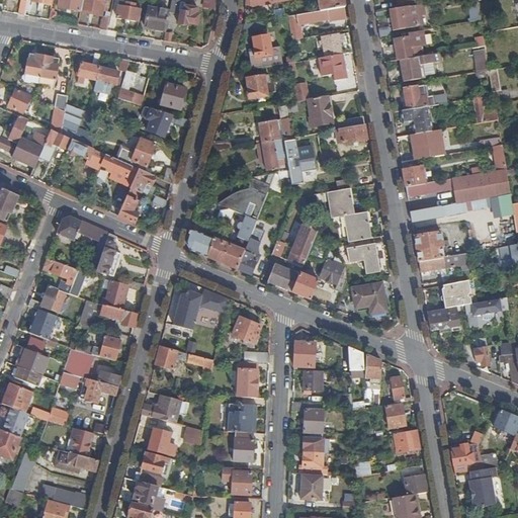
[(20,0),(18,14),(25,15),(27,0),(25,0),(20,0)]
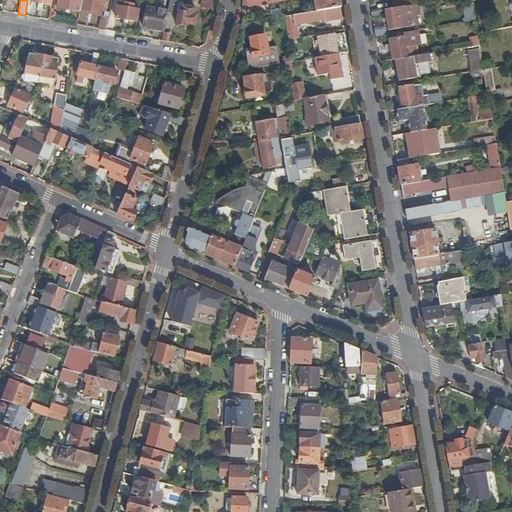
[(58,0),(57,7),(79,12),(81,0),(58,0)]
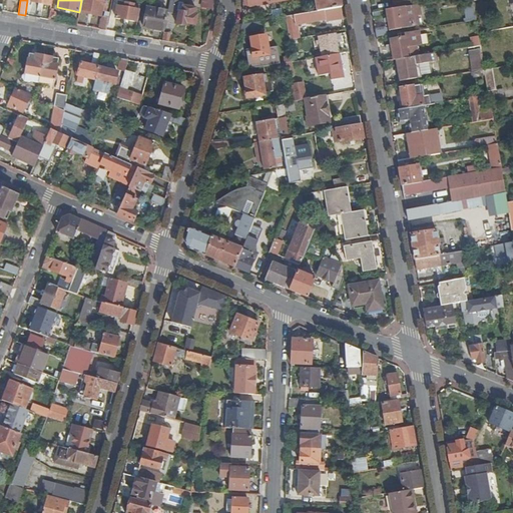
[(81,0),(79,12),(87,13),(101,16),(102,12),(103,5),(104,0),(81,0)]
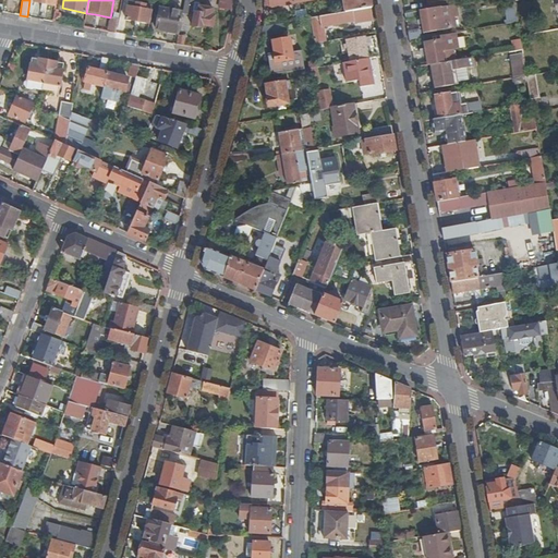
[(184,0),(183,12),(183,13),(194,15),(192,26),(203,28),(204,25),(214,27),(215,16),(213,15),(213,9),(201,7),(202,0),(184,0)]
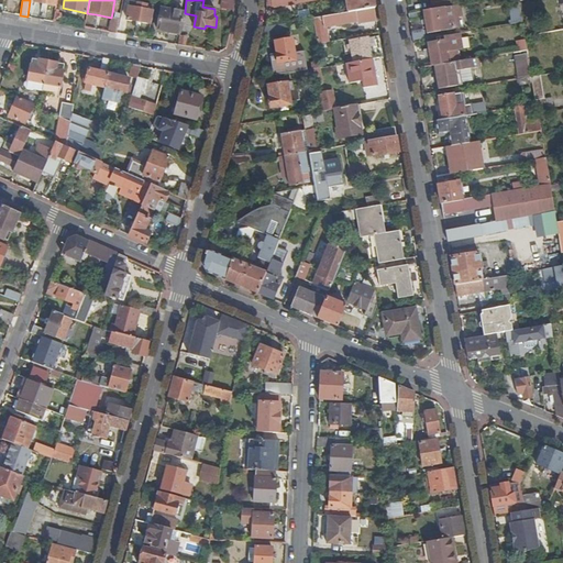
[(222,0),(221,7),(234,9),(234,0),(222,0)]
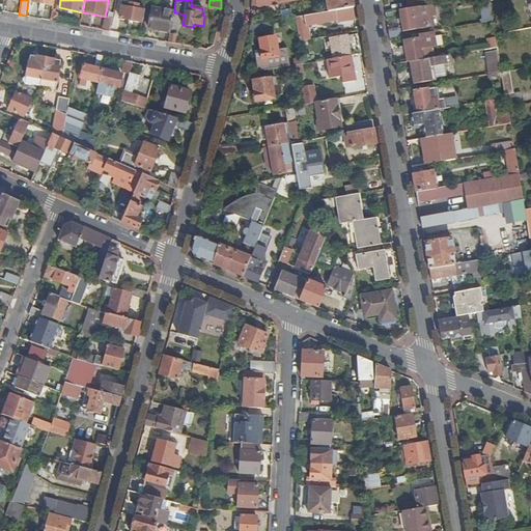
[(325,0),(328,12),(354,8),(352,0),(325,0)]
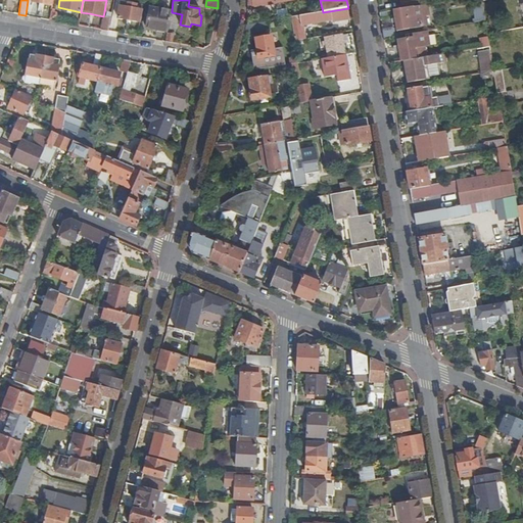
[(399,0),(401,9),(422,6),(420,0),(399,0)]
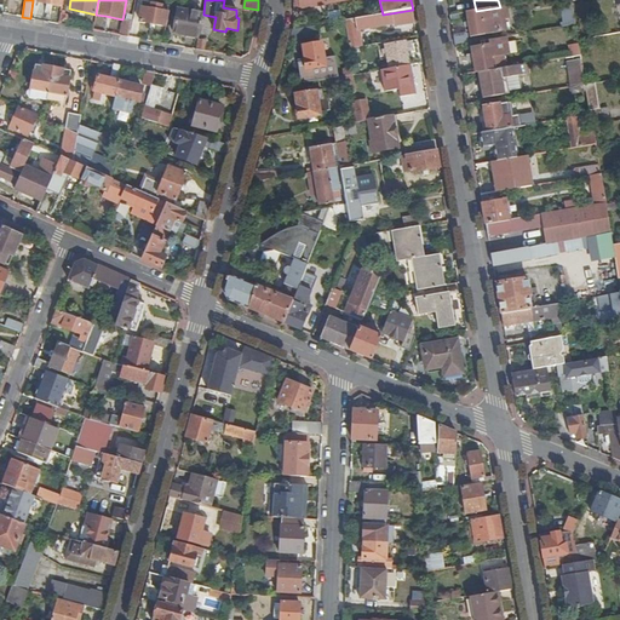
[(570,0),(563,0),(564,6),(562,6),(566,27),(575,26),(570,0)]
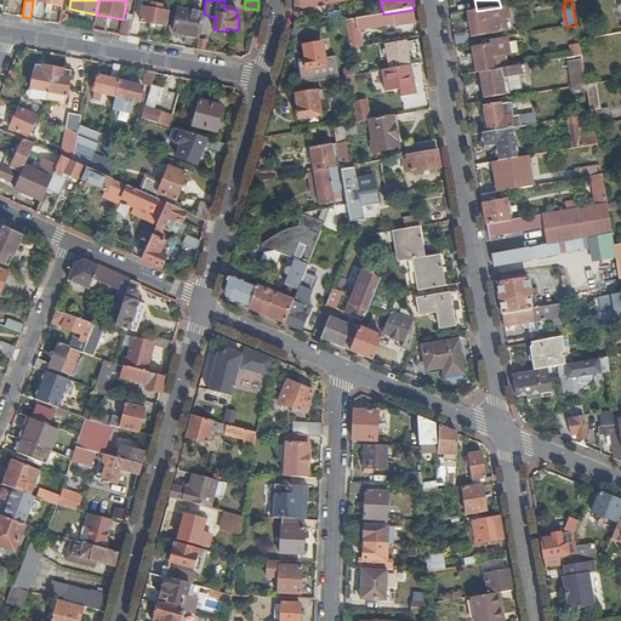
[(141,21),(166,26),(169,12),(160,10),(161,5),(152,3),(151,9),(143,7),(141,21)]
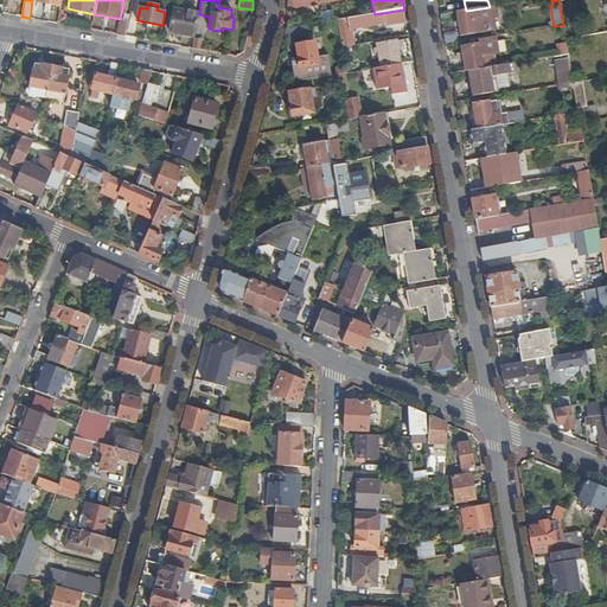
[(466,11),(457,13),(461,37),(496,31),(493,18),(498,17),(496,6),(490,7),(466,11)]
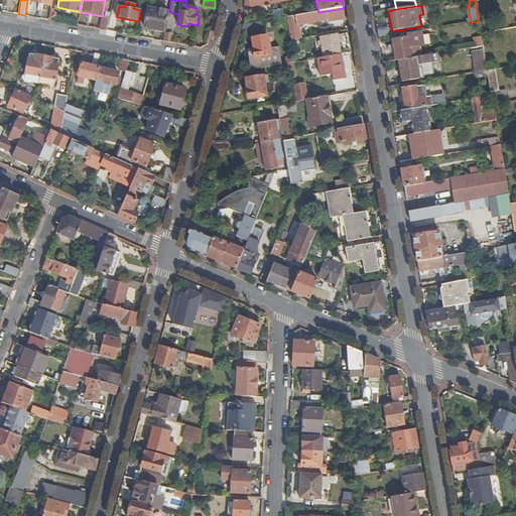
[(299,8),(300,15),(309,13),(308,6),(299,8)]
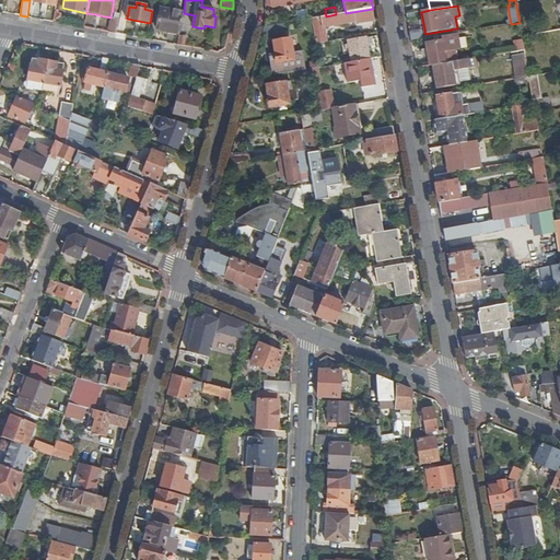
[(156,28),(179,34),(184,13),(184,12),(161,8),(156,28)]
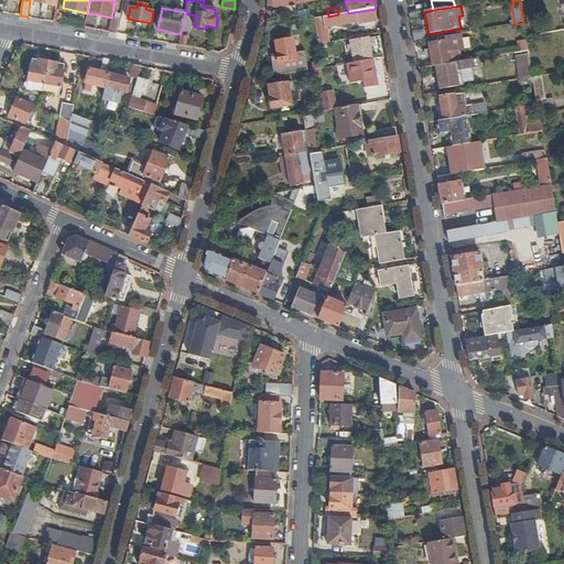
[(328,17),(314,19),(317,44),(327,42),(324,28),(357,22),(357,24),(378,21),(376,9),(348,13),(338,14),(328,17)]
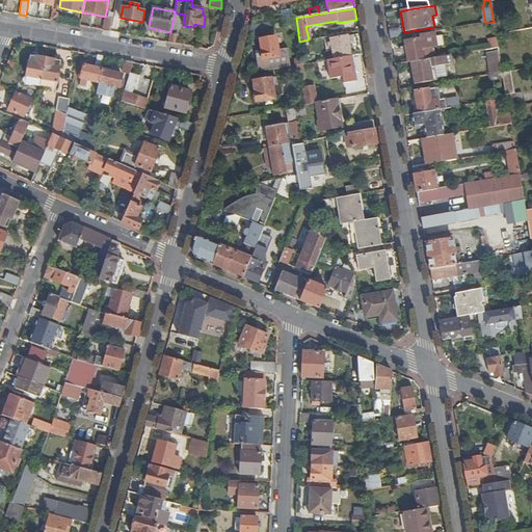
[(103,30),(110,31),(112,18),(108,17),(105,22),(103,30)]
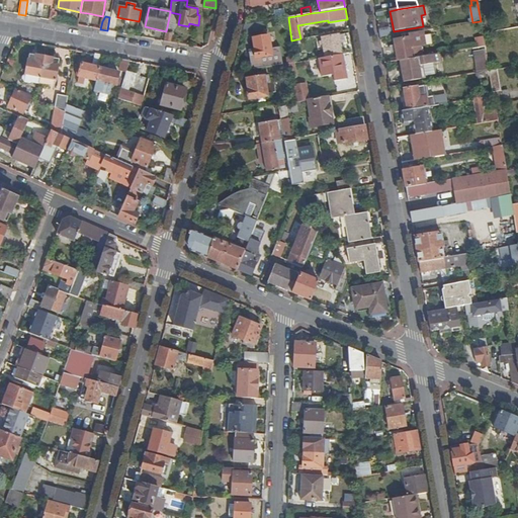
[(245,25),(242,33),(264,29),(263,22),(245,25)]
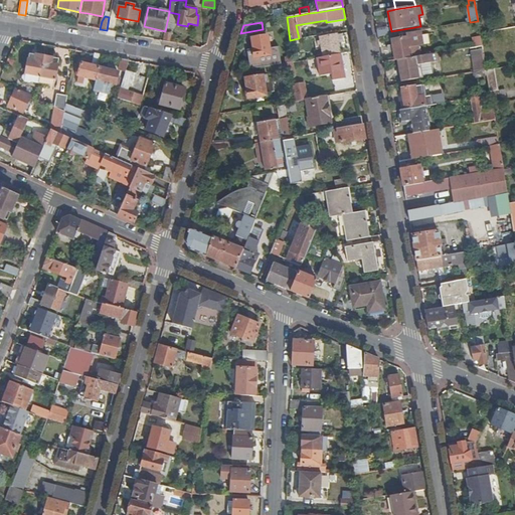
[(386,28),(377,30),(378,38),(388,36),(387,29),(386,28)]
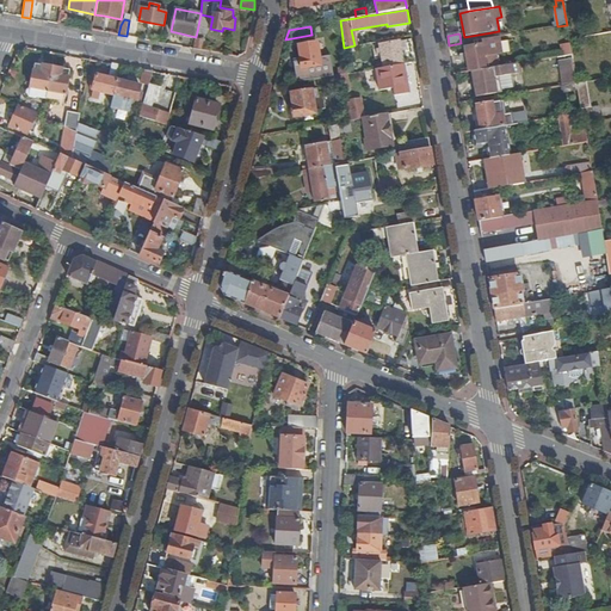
[(499,36),(474,41),(474,47),(466,48),(469,72),(473,71),(498,67),(495,56),(501,55),(499,36)]
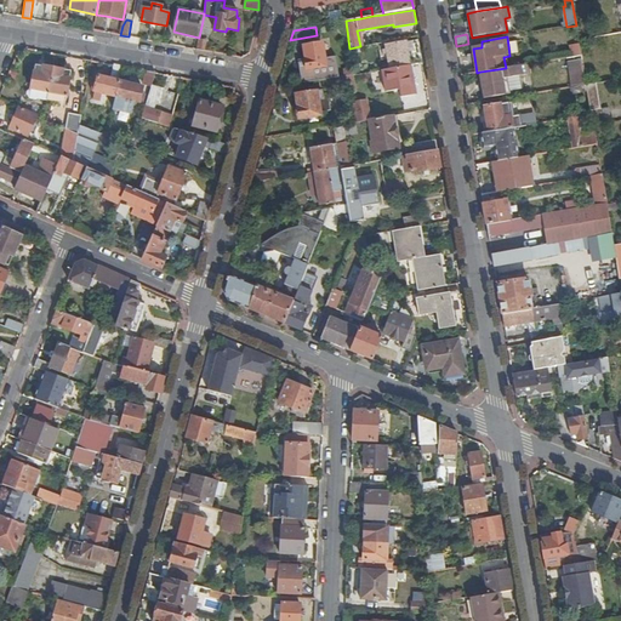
[(376,64),(377,70),(381,70),(411,66),(422,63),(420,51),(419,39),(386,45),(389,64),(386,64),(386,63),(376,64)]
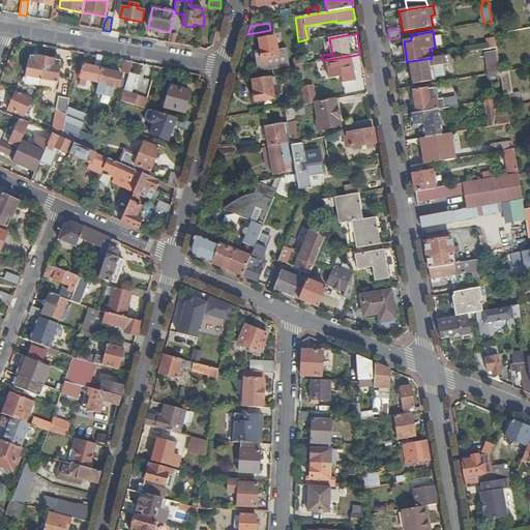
[(262,59),(277,57),(274,37),(259,39),(261,51),(260,51),(262,59)]
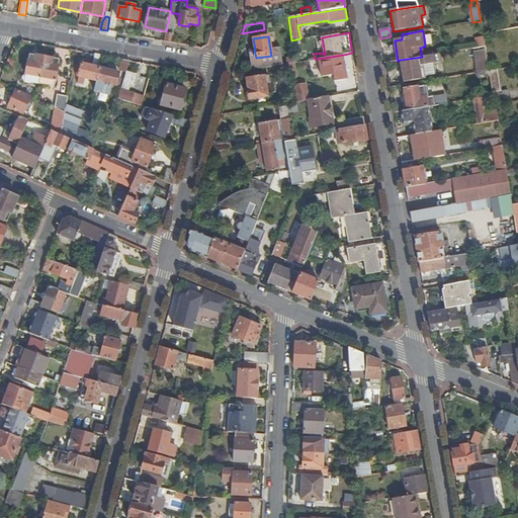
[(473,52),(478,73),(489,71),(486,50),(473,52)]
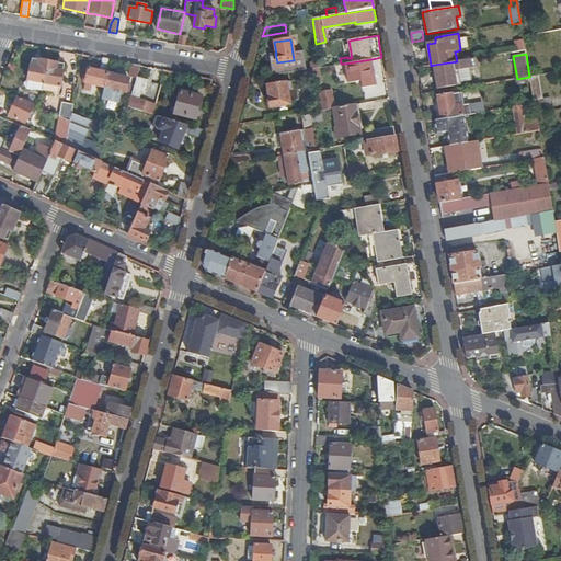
[(45,83),(48,61),(33,58),(29,80),(45,83)]
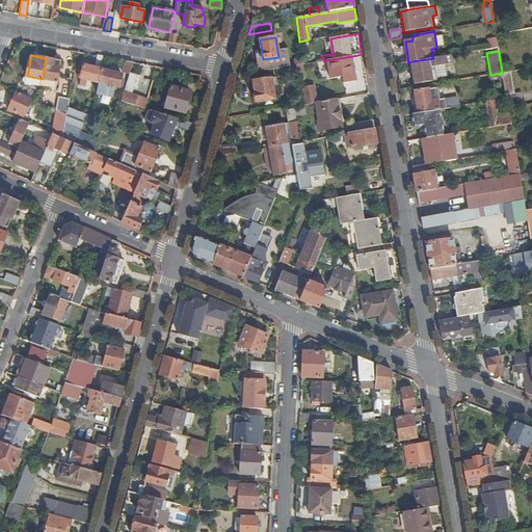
[(433,58),(411,61),(415,84),(436,81),(434,67),(451,64),(449,55),(433,58)]
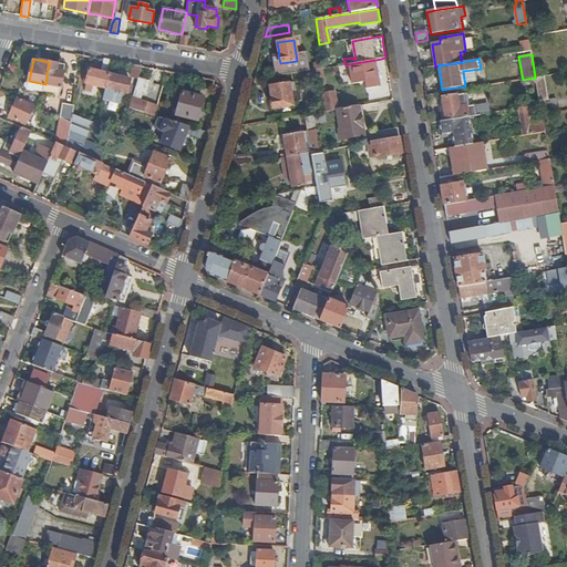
[(114,61),(105,60),(102,73),(91,70),(86,83),(106,88),(110,75),(114,61)]
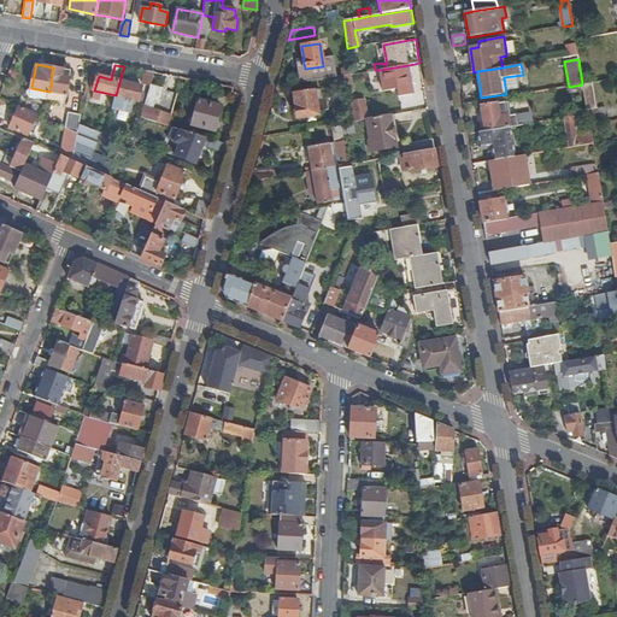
[(409,65),(378,70),(383,92),(397,89),(398,97),(413,94),(409,65)]
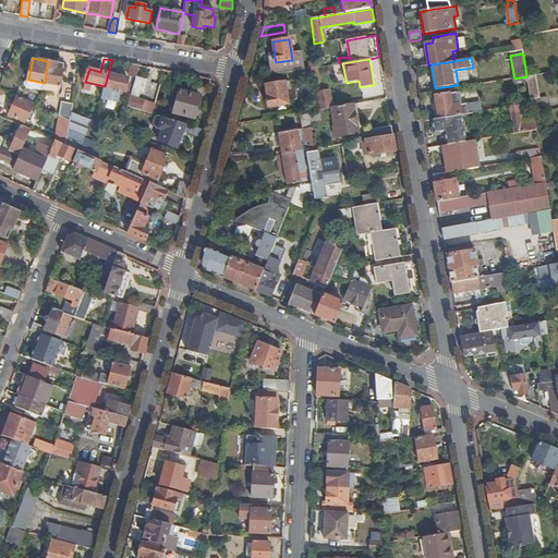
[(64,64),(48,61),(45,83),(60,86),(64,64)]
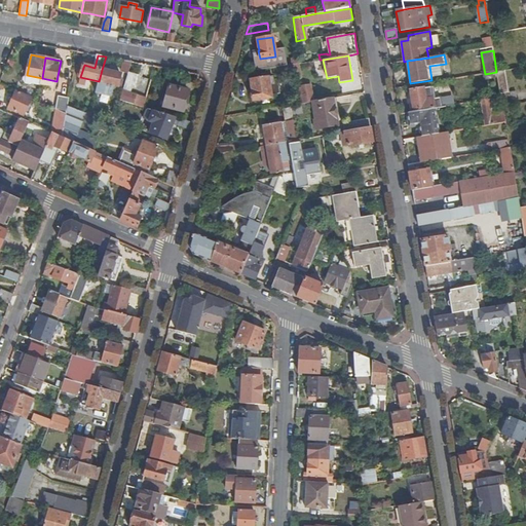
[(132,62),(124,61),(121,71),(128,73),(132,62)]
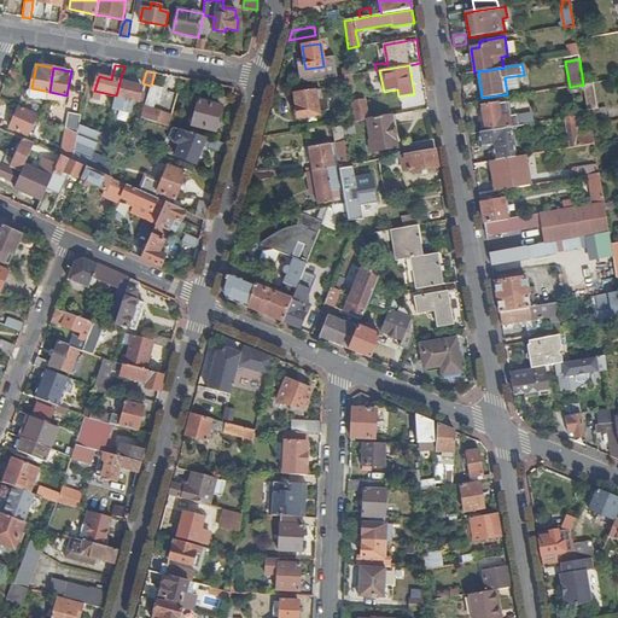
[(345,86),(347,93),(350,93),(353,92),(350,75),(343,76),(345,86)]
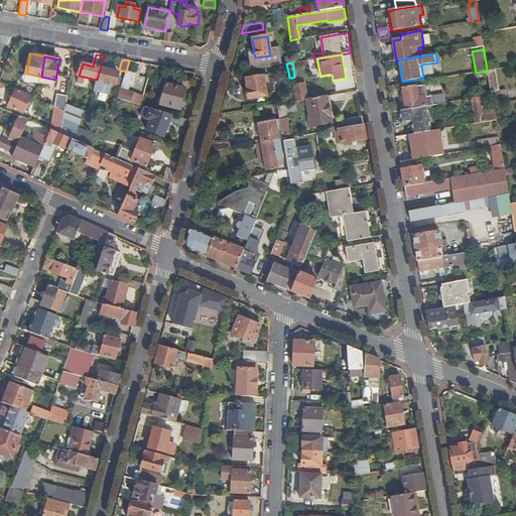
[(285,63),(269,67),(270,74),(288,72),(286,63),(285,63)]
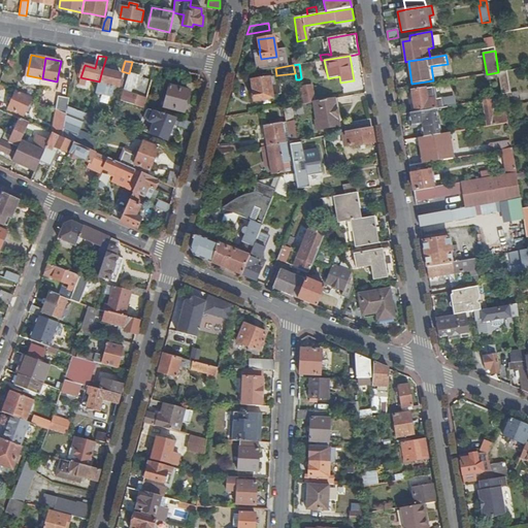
[(518,69),(506,71),(510,93),(518,92),(522,91),(518,69)]
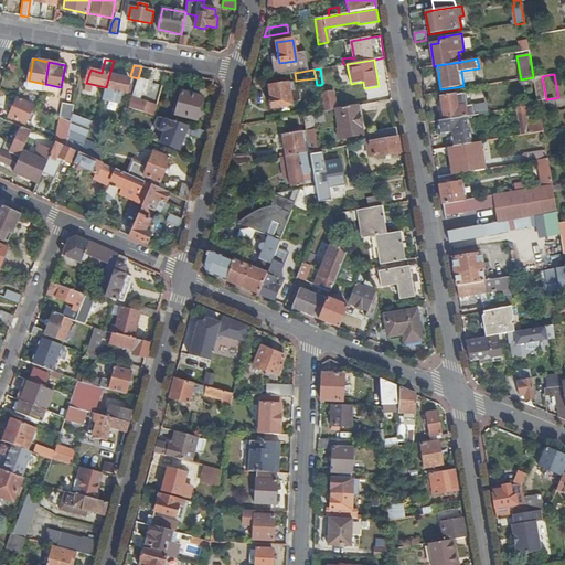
[(109,75),(106,87),(104,98),(119,103),(123,92),(127,93),(131,80),(109,75)]
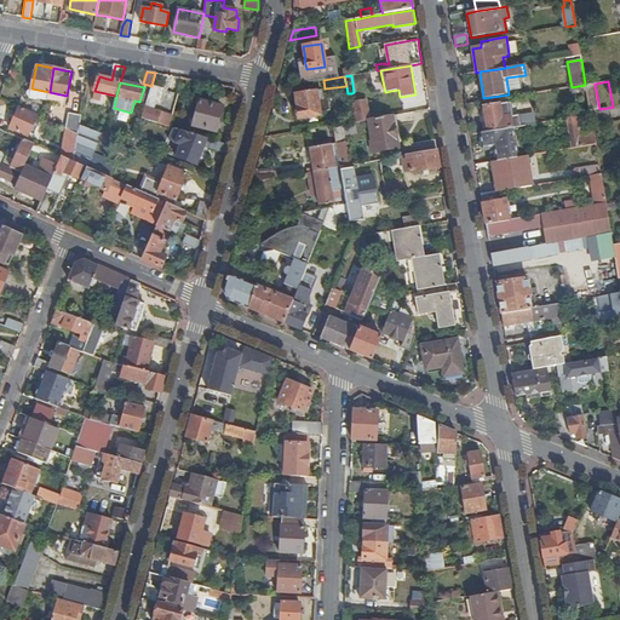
[(595,84),(585,85),(591,115),(591,119),(592,127),(610,124),(608,108),(600,109),(595,84)]
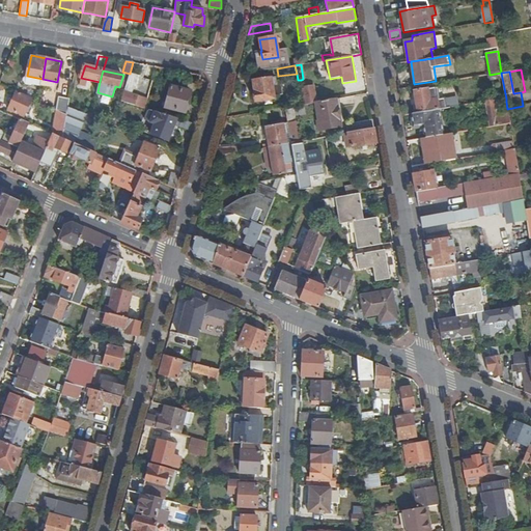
[(140,77),(130,74),(121,101),(145,108),(148,99),(132,93),(134,86),(137,87),(140,77)]
